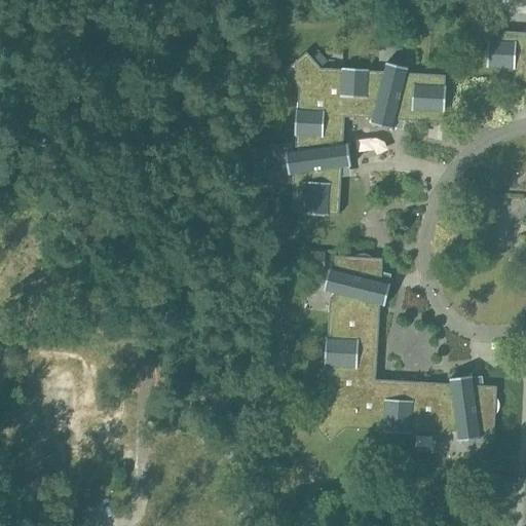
[(525,33),(502,32),(501,41),(488,40),(487,68),(499,69),(499,79),(525,80),(525,33)]
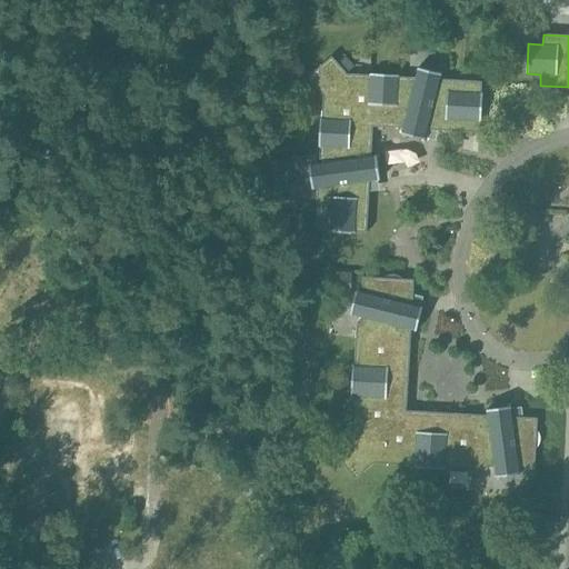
[(403,39),(402,55),(419,56),(419,40),(403,39)]
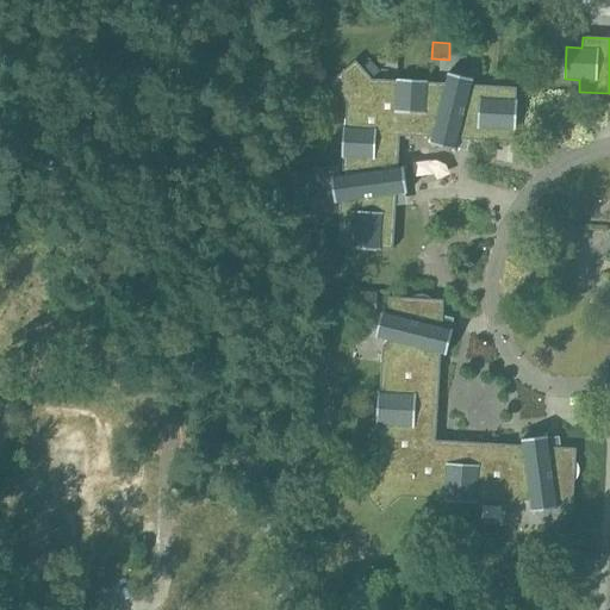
[(397,81),(372,80),(355,61),(330,83),(347,103),(346,128),(343,128),(342,159),(343,159),(342,175),(331,178),(335,204),(341,203),(337,247),(350,248),(350,249),(381,250),(381,249),(393,250),(396,195),(408,193),(404,167),(398,168),(399,136),(431,138),(430,143),(455,150),(459,139),(514,143),(514,131),(515,131),(517,100),(516,100),(516,88),(472,86),(473,80),(448,73),(446,82),(397,80),(397,81)]
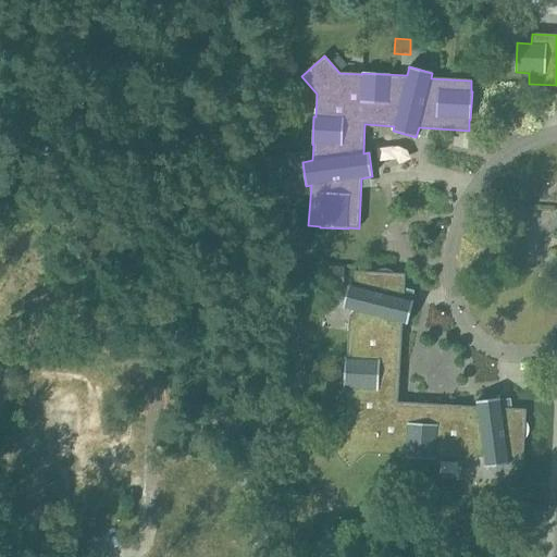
[(324,284),(345,284),(345,267),(325,267),(324,284)]
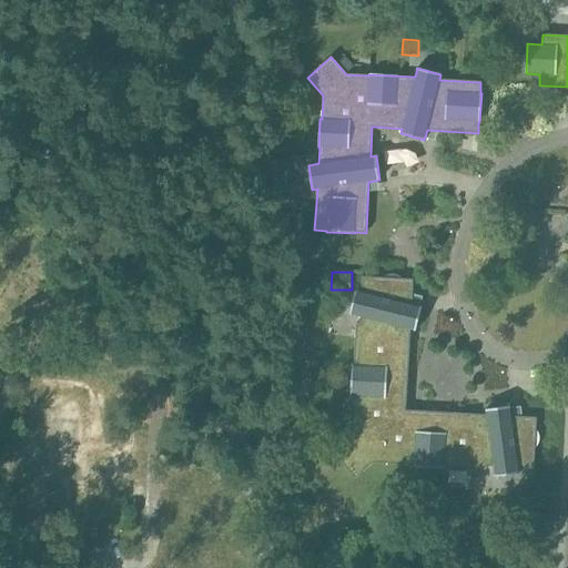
[(402,279),(397,276),(393,274),(387,275),(383,277),(362,277),(362,281),(361,292),(356,291),(350,314),(359,316),(359,324),(356,324),(354,365),(352,365),(351,396),(352,396),(350,437),(332,453),(355,479),(373,464),(414,466),(413,467),(445,469),(445,467),(486,469),(486,466),(494,466),(495,477),(519,474),(518,468),(534,468),(535,448),(538,444),(539,439),(538,434),(536,429),(536,418),(511,416),(510,406),(486,409),(486,415),(406,411),(411,330),(415,331),(422,307),(412,304),(413,280),(402,279)]
